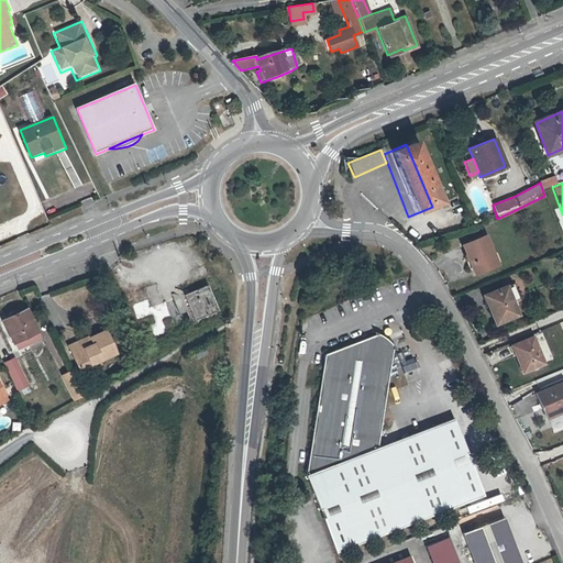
[(496,265),(483,236),(460,246),(473,275),(496,265)]
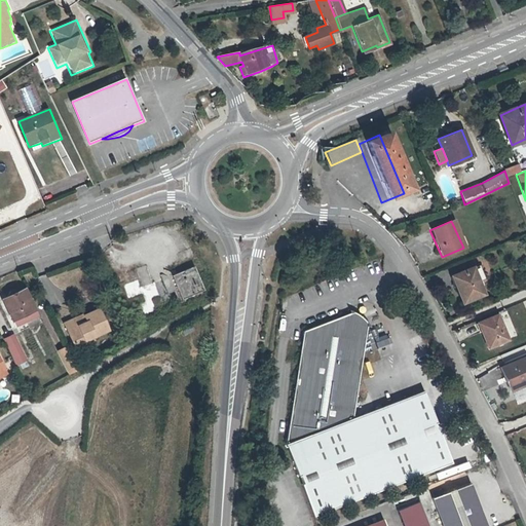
[(203,289),(193,266),(172,275),(181,299),(203,289)]
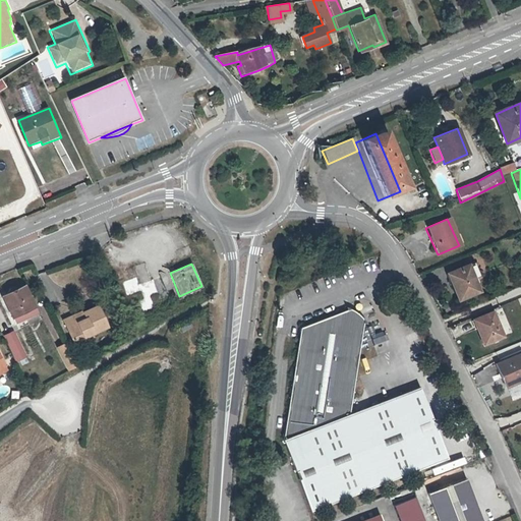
[(450,281),(455,294),(459,292),(461,298),(478,291),(467,265),(448,273),(451,280),(450,281)]
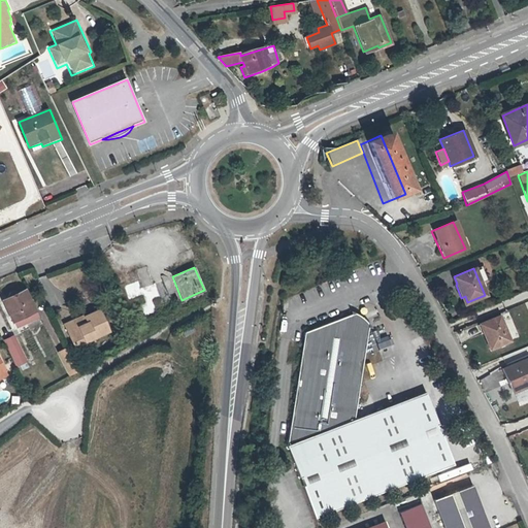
[(149,278),(124,287),(129,301),(143,296),(145,301),(139,303),(144,319),(160,314),(155,299),(161,297),(157,284),(151,286),(149,278)]
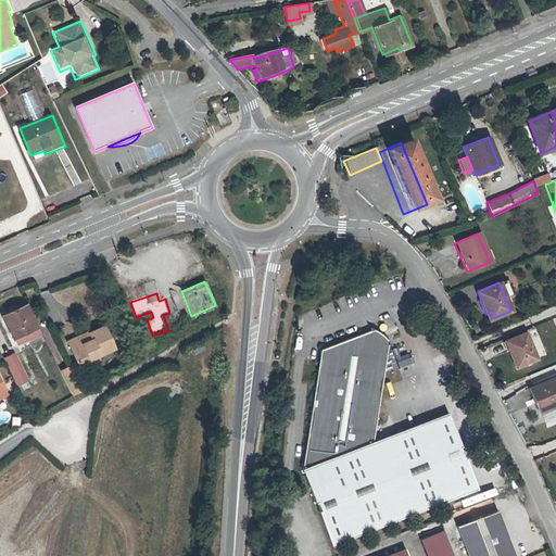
[(16,338),(20,344),(40,335),(27,306),(20,310),(19,306),(15,305),(10,307),(9,310),(11,314),(3,317),(13,339),(16,338)]
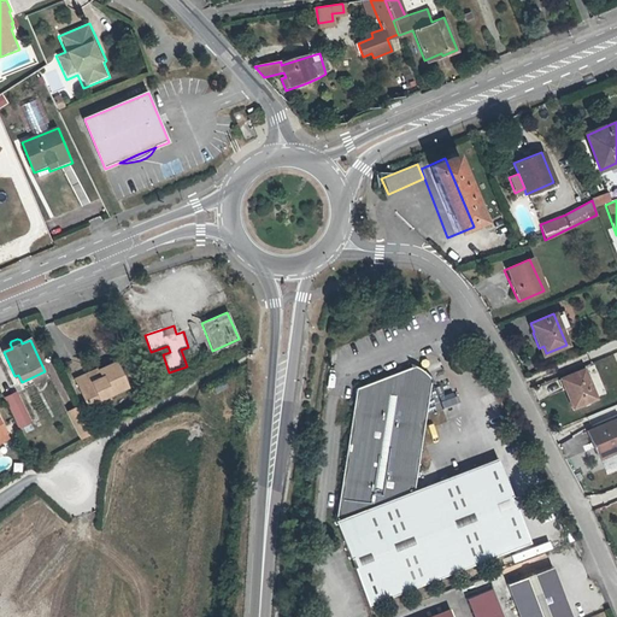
[(75,378),(87,406),(131,387),(119,359),(75,378)]
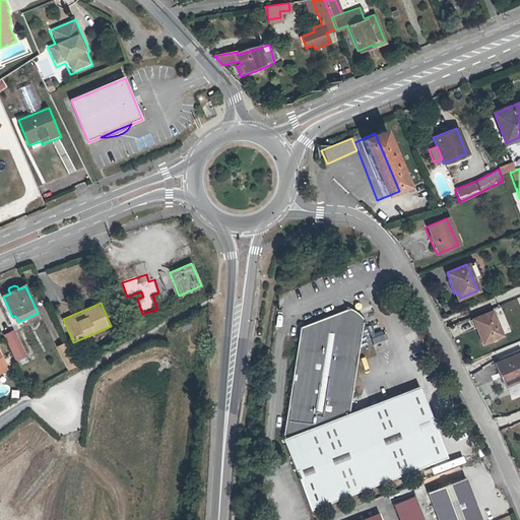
[(344,310),(298,328),(281,440),(349,413),(362,323),(365,323),(363,320),(360,316),(356,313),(352,311),(347,308),(343,307),(344,310)]
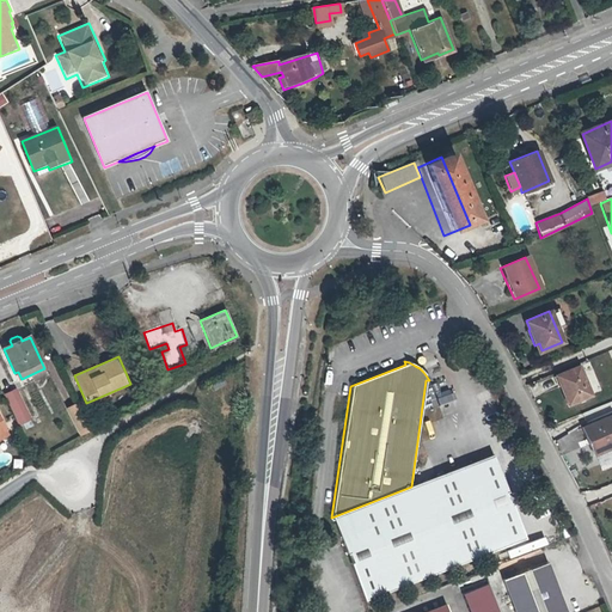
[(555,374),(558,386),(560,386),(567,403),(589,393),(579,365),(555,374)]
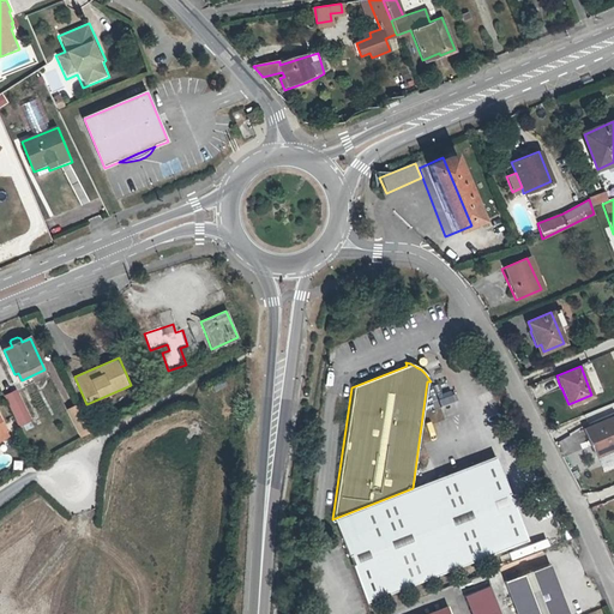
[(7,396),(17,415),(25,411),(17,391),(7,396)]
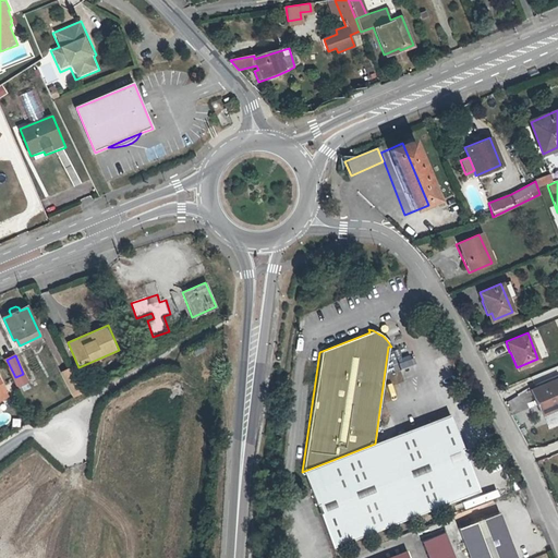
[(413,367),(413,356),(399,358),(399,368),(413,367)]
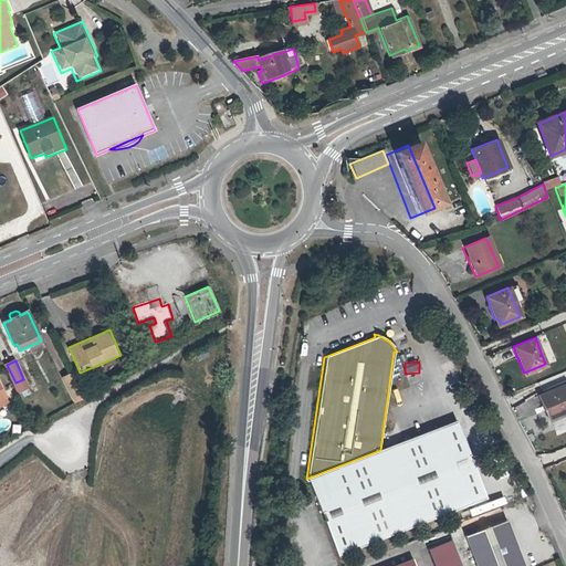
[(23,379),(16,383),(19,390),(28,387),(23,379)]
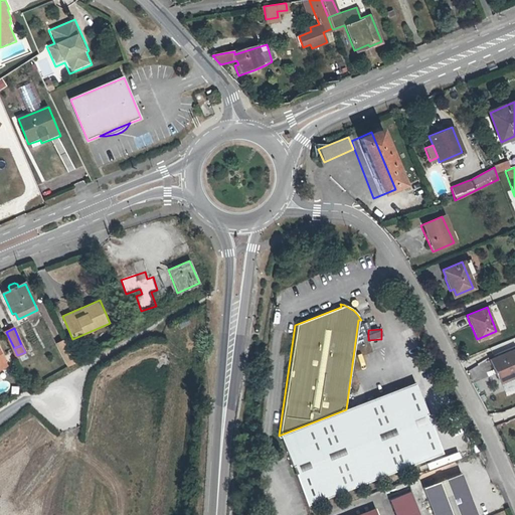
[(514,376),(514,349),(489,360),(499,383),(514,376)]
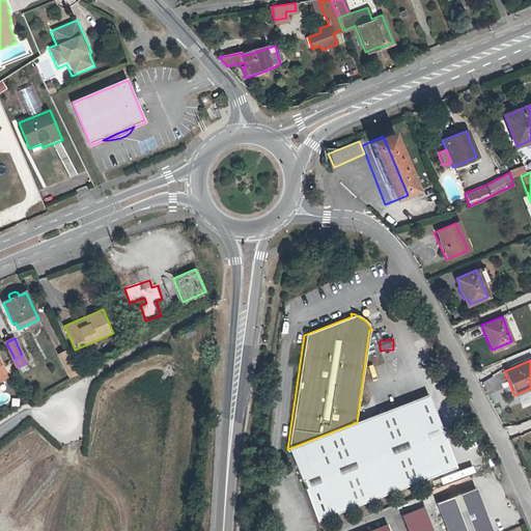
[(456,469),(428,394),(287,449),(317,523),(456,469)]
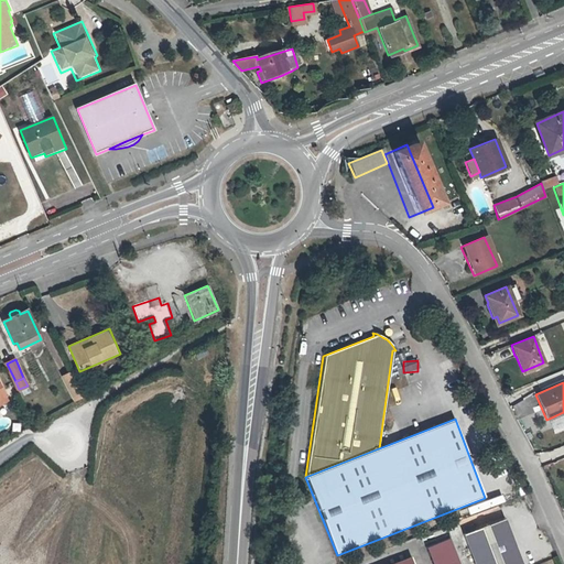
[(17,434),(25,430),(22,422),(12,426),(17,434)]
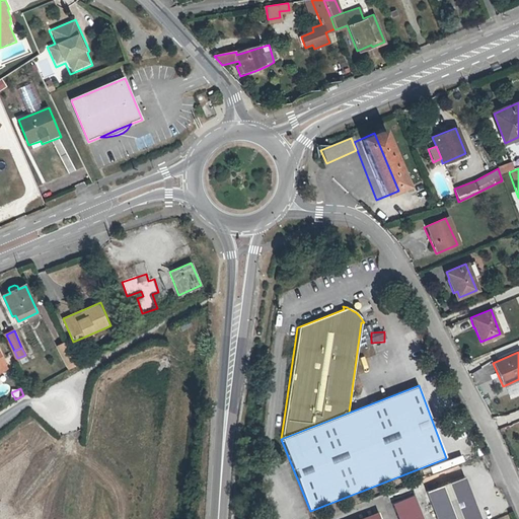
[(427,493),(433,508),(470,494),(465,478),(427,493)]
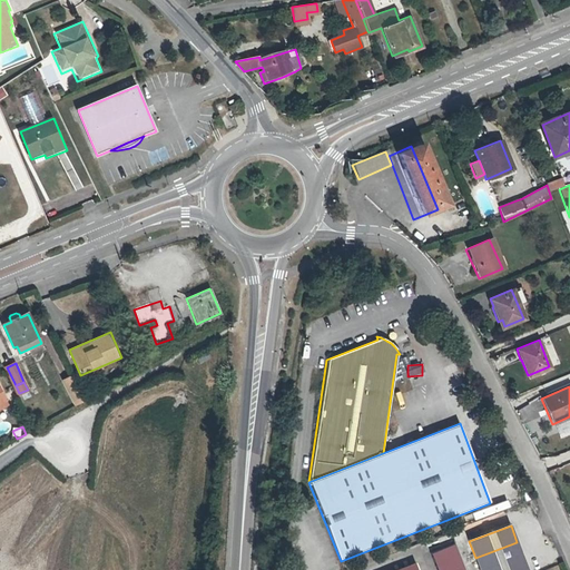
[(509,569),(524,562),(517,542),(475,558),(480,569),(509,569)]
